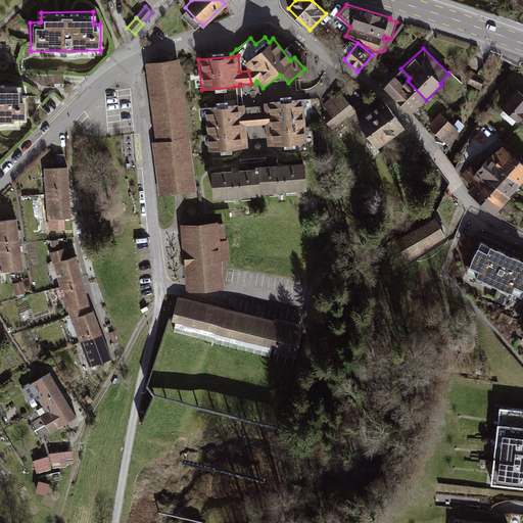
[(195,178),(177,59),(148,62),(157,142),(154,142),(160,196),(175,194),(178,194),(181,193),(196,191),(196,188),(195,178)]
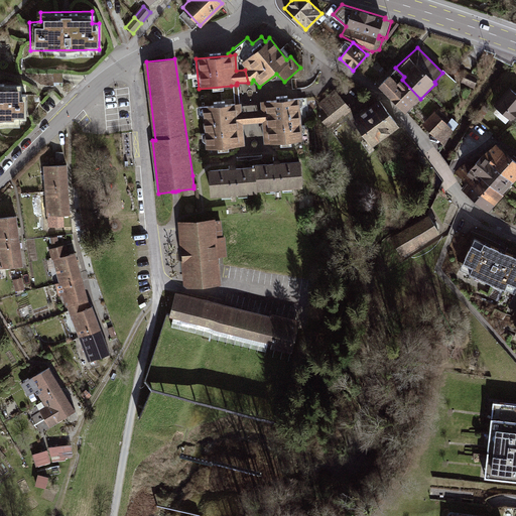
[(395,68),(379,86),(406,114),(420,99),(410,89),(402,80),(404,77),(395,68)]
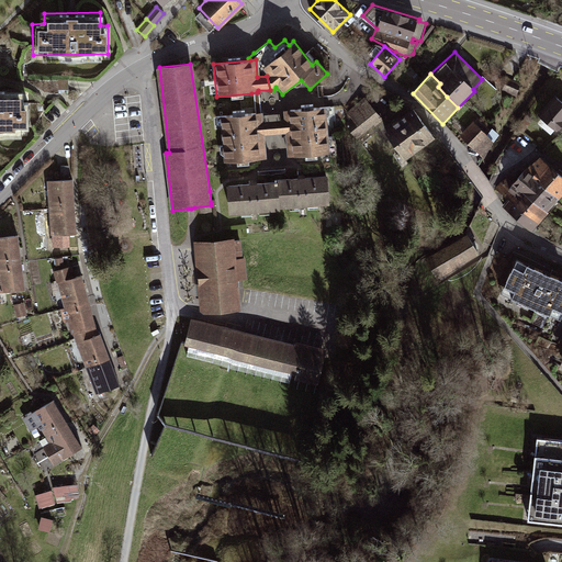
[(519,85),(506,79),(502,91),(515,96),(519,85)]
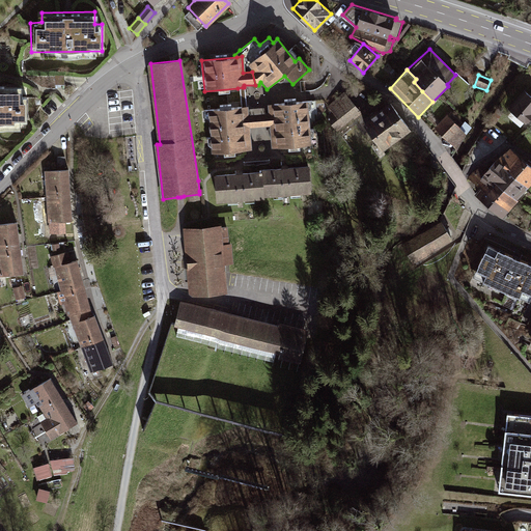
[(17,84),(0,84),(0,121),(27,121),(26,95),(18,95),(17,84)]
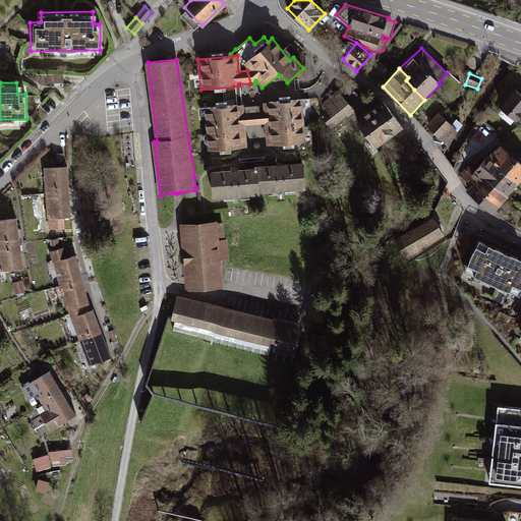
[(520,94),(516,91),(500,109),(516,123),(520,117),(520,94)]
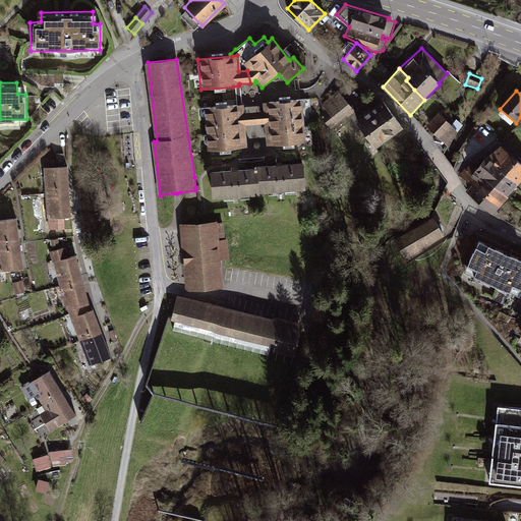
[(352,110),(337,92),(314,110),(329,129),(352,110)]
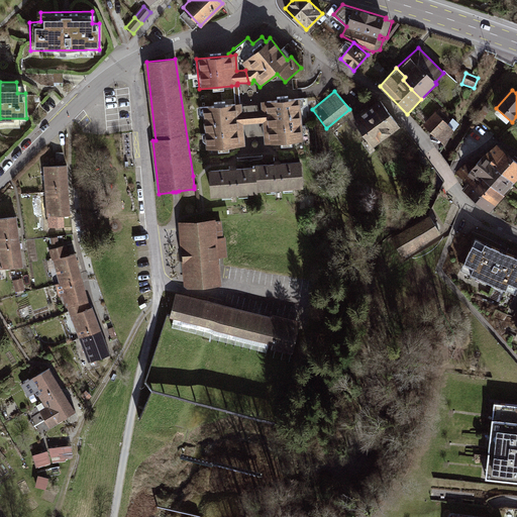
[(259,110),(251,110),(253,122),(261,121),(263,143),(302,140),(298,98),(259,102),(259,110)]
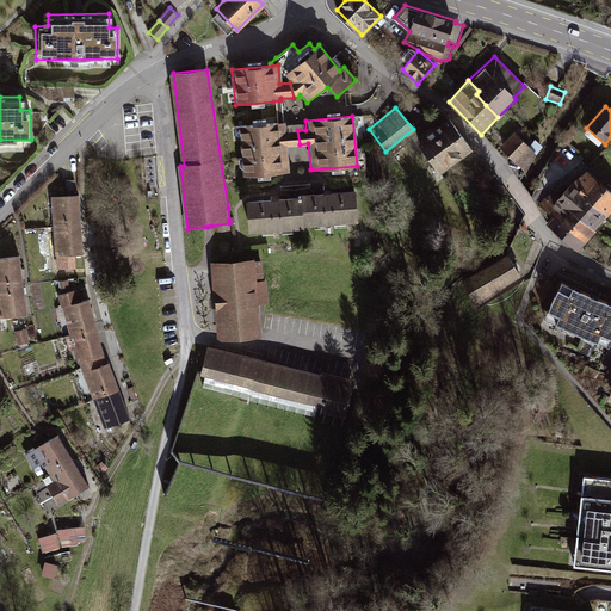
[(420,137),(411,144),(429,167),(437,178),(474,150),(449,116),(420,137)]
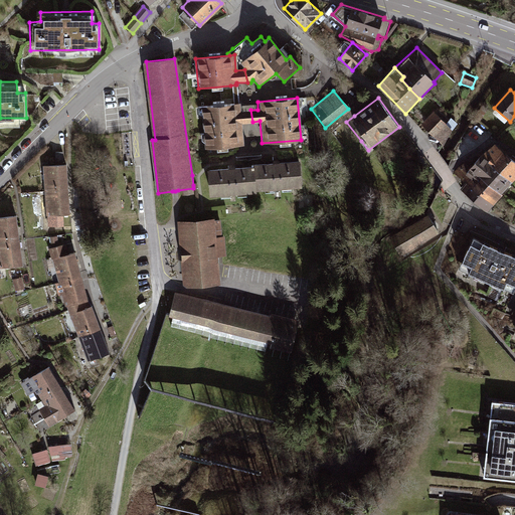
[(252,122),(250,110),(239,111),(238,104),(237,104),(232,105),(200,107),(203,149),(242,146),(240,123),(252,122)]
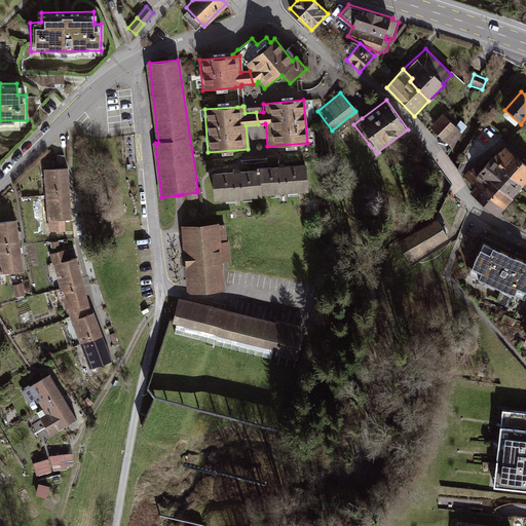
[(441,114),(429,127),(436,133),(450,148),(462,132),(465,126),(459,121),(457,124),(448,116),(446,118),(441,114)]
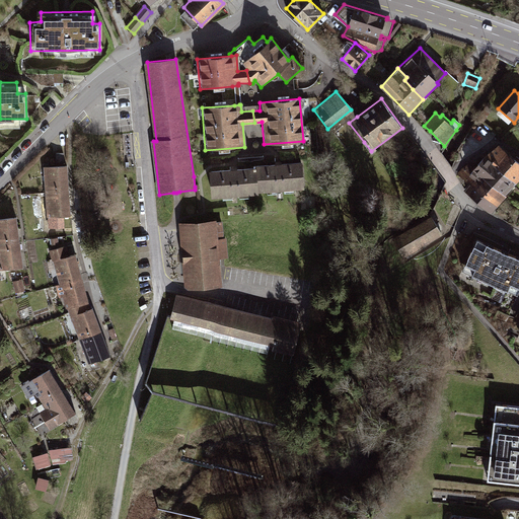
[(497,145),(485,156),(514,184),(518,178),(518,165),(512,160),(497,145)]
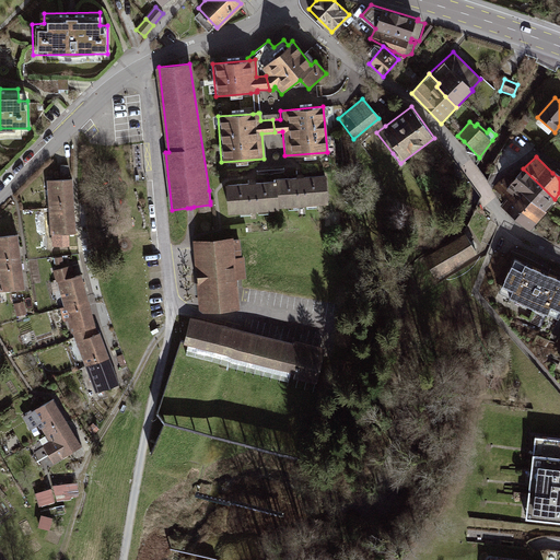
[(555,199),(523,168),(508,186),(517,193),(544,211),(555,199)]
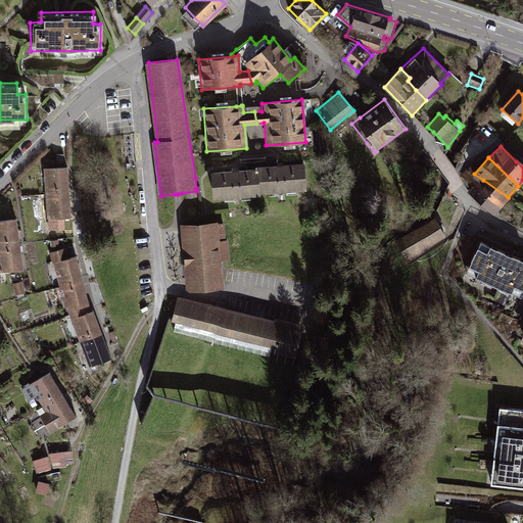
[(303,165),(281,167),(257,169),(257,171),(259,194),(305,191),(303,165)]
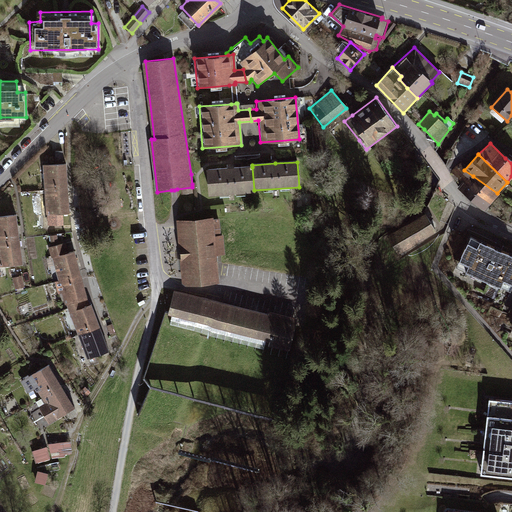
[(464,170),(466,167),(461,162),(454,166),(465,178),(462,181),(488,205),(497,193),(473,176),(464,170)]
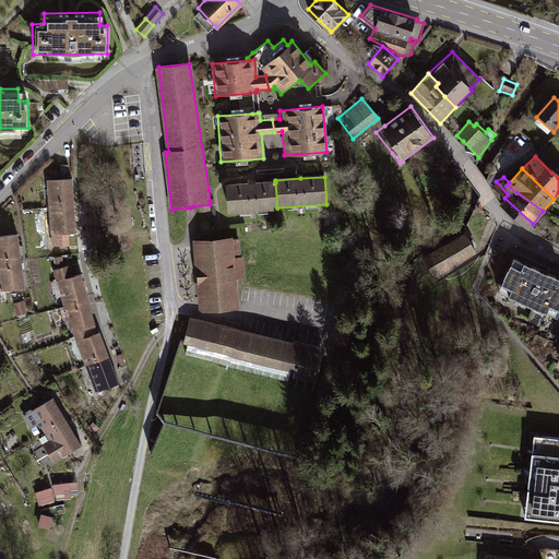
[(61,180),(49,181),(49,207),(74,205),(72,180),(69,180),(61,180)]
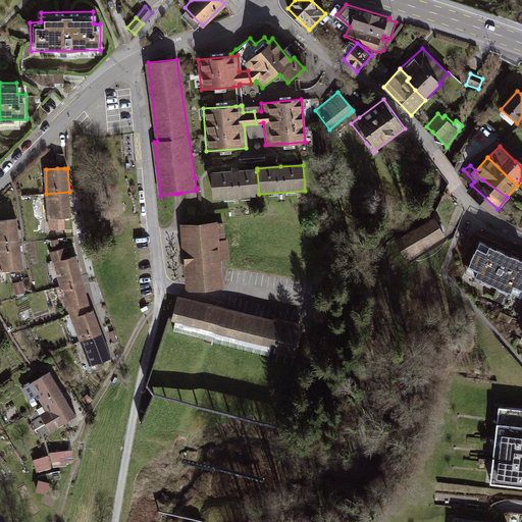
[(474,181),(463,169),(458,175),(469,186),(464,193),(477,204),(492,215),(498,209),(471,185),(474,181)]
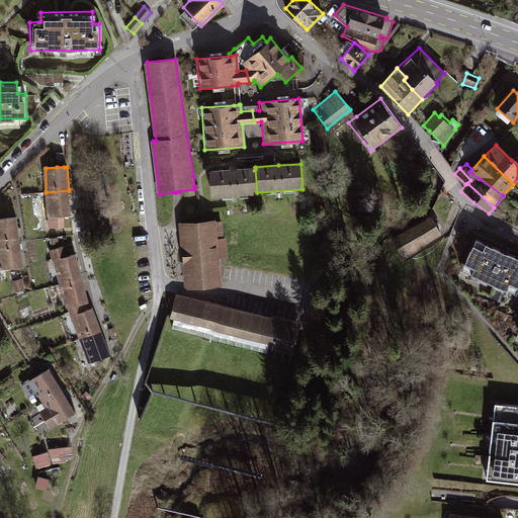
[(255,169),(233,170),(209,172),(211,197),(257,194),(257,192),(255,169)]
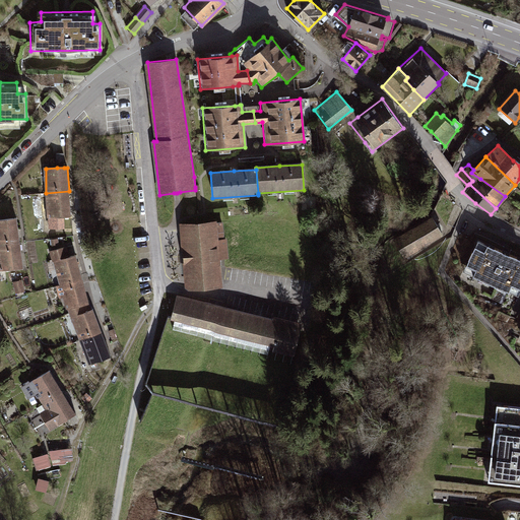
[(70,216),(69,191),(46,193),(48,217),(70,216)]
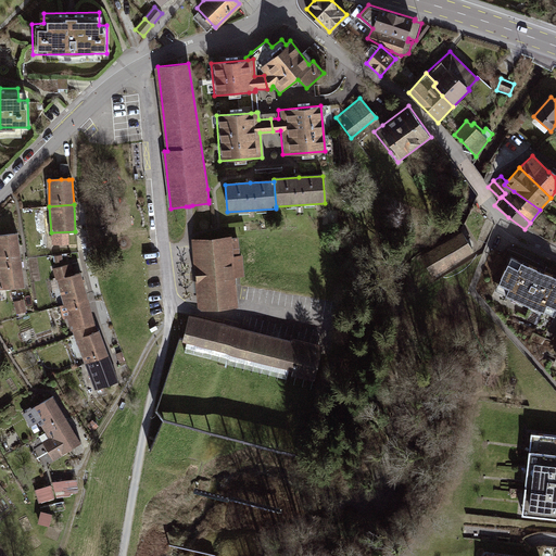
[(474,252),(462,231),(421,256),(432,277),(474,252)]
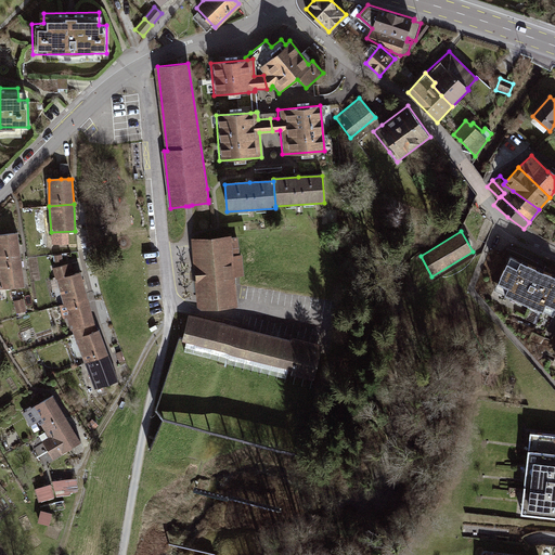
[(17,233),(0,234),(0,261),(21,259),(17,233)]
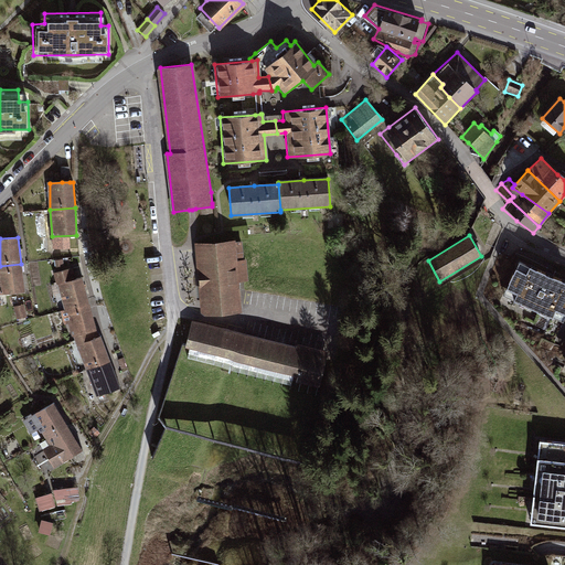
[(199,243),(195,243),(202,313),(241,312),(240,284),(244,283),(248,283),(247,260),(244,259),(243,242),(236,242),(236,240),(199,243)]
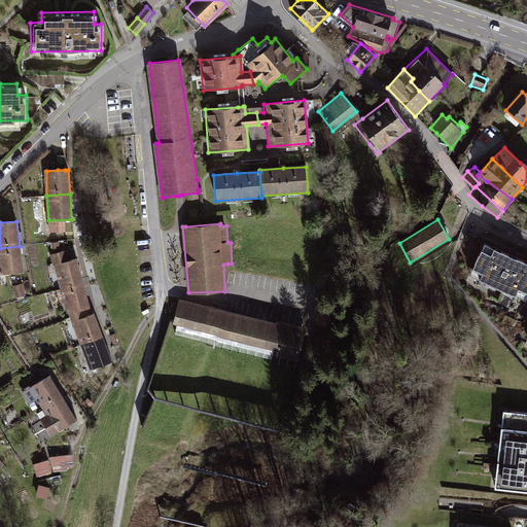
[(526,295),(526,260),(517,256),(512,253),(484,242),(469,273),(501,287),(526,299),(526,295)]
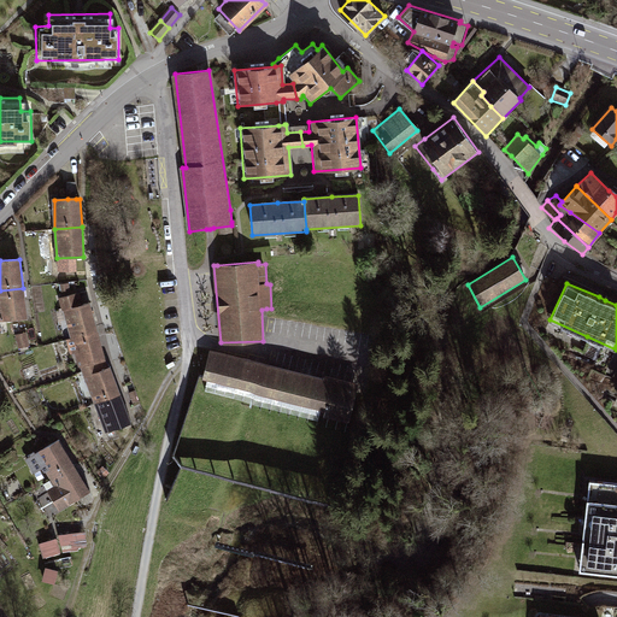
[(23,288),(0,291),(0,322),(27,318),(23,288)]
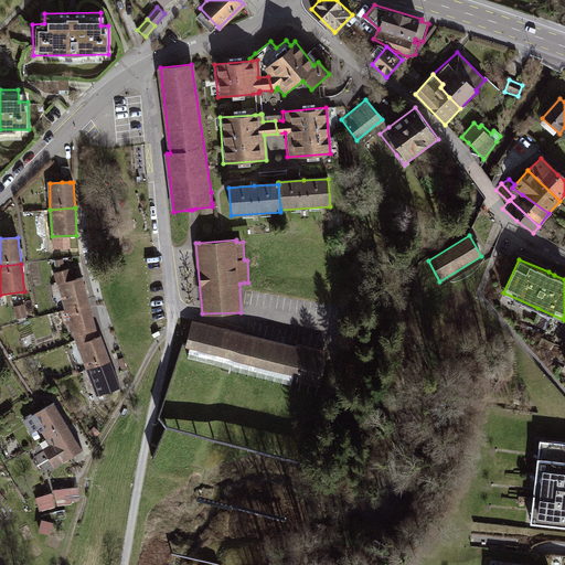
[(66,309),(89,302),(82,277),(75,279),(72,269),(56,274),(66,309)]
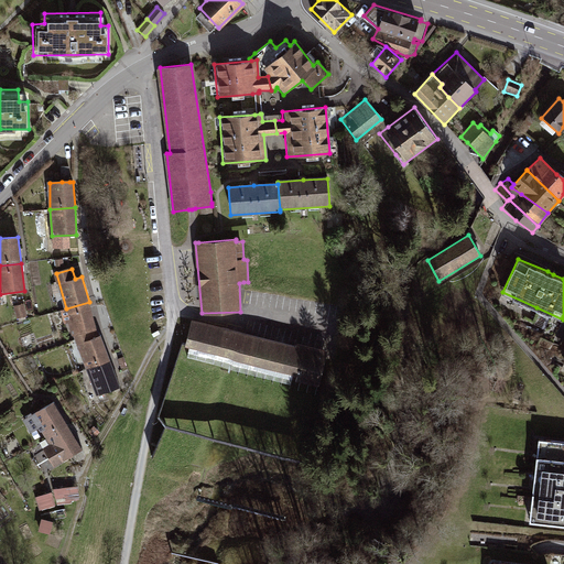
[(89,302),(66,308),(74,334),(78,344),(99,336),(89,302)]
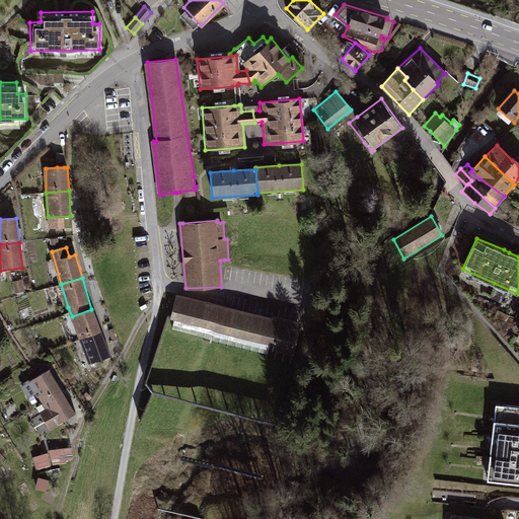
[(21,280),(11,283),(14,294),(24,291),(21,280)]
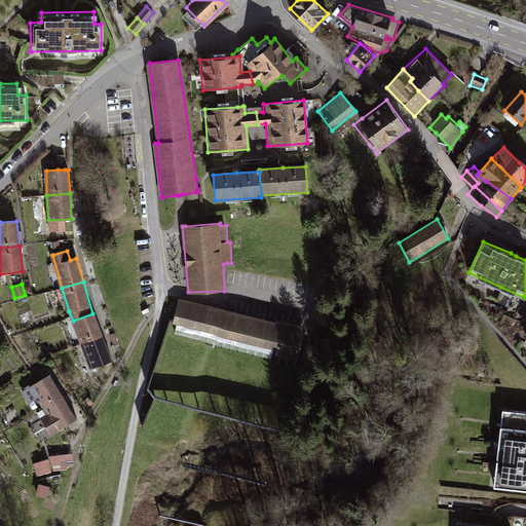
[(525,294),(515,318),(525,324),(525,294)]
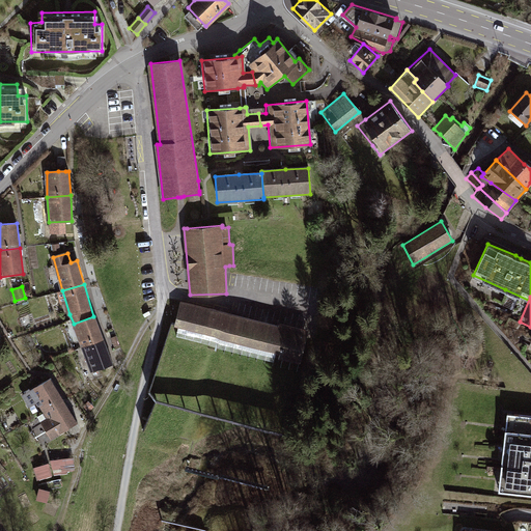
[(224,309),(179,298),(173,320),(301,356),(308,327),(279,319),(278,324),(235,312),(224,309)]
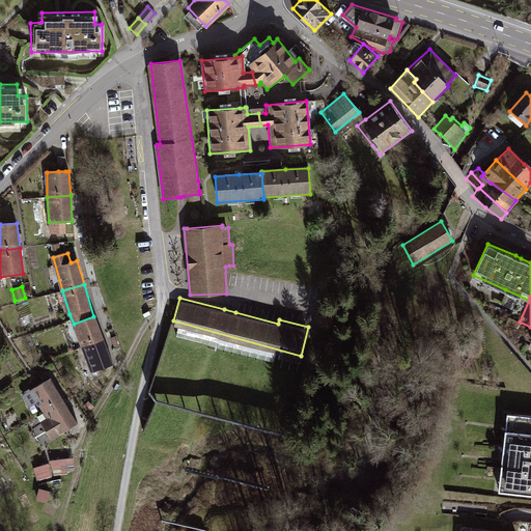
[(94,316),(93,316),(74,324),(82,345),(103,338),(94,316)]
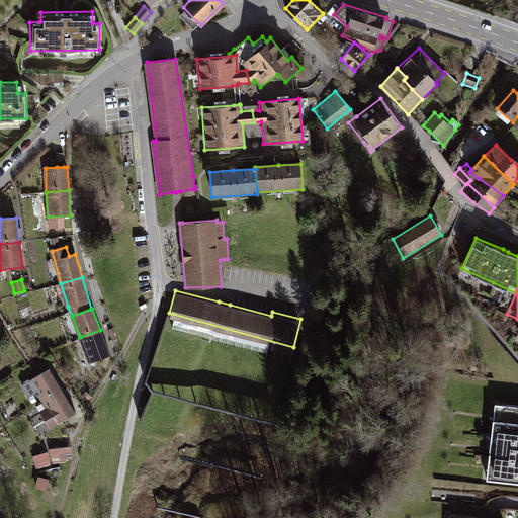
[(100,330),(80,337),(89,361),(109,354),(100,330)]
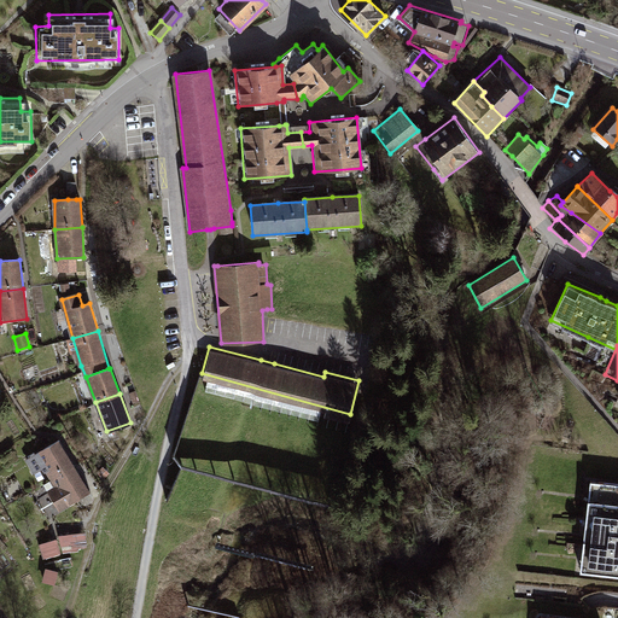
[(58,439),(23,459),(33,474),(44,470),(48,479),(73,467),(58,439)]
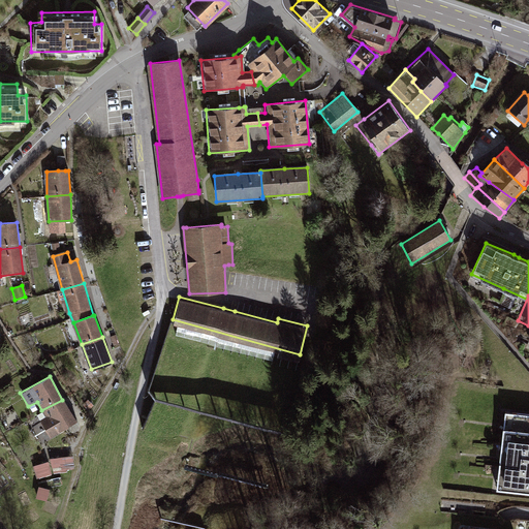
[(62,400),(41,410),(45,417),(39,421),(50,438),(76,423),(62,400)]
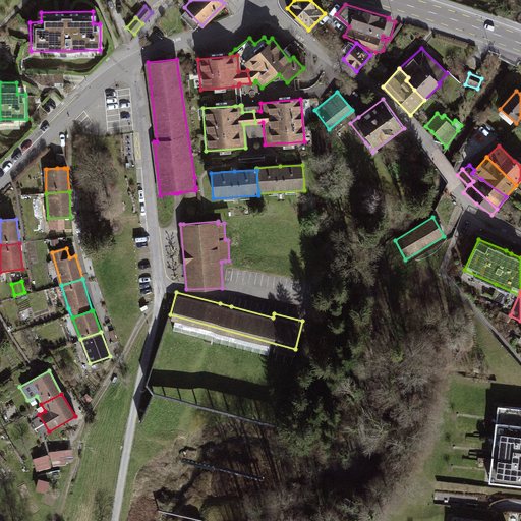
[(520,407),(499,405),(489,482),(520,485),(520,407)]
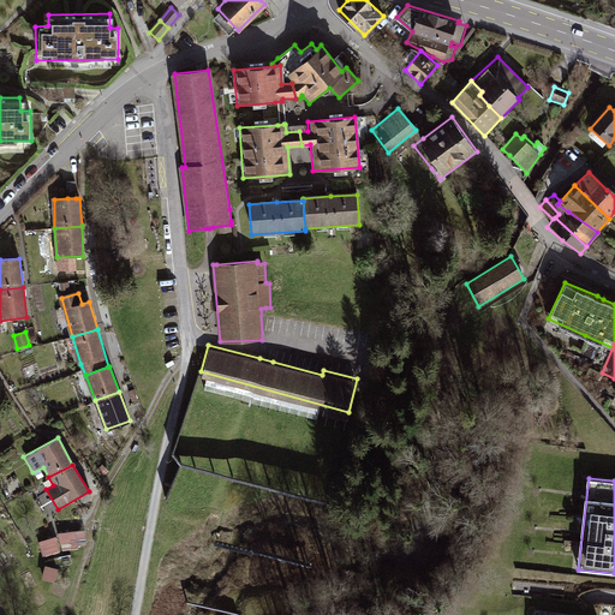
[(87,527),(60,531),(63,548),(89,544),(87,527)]
